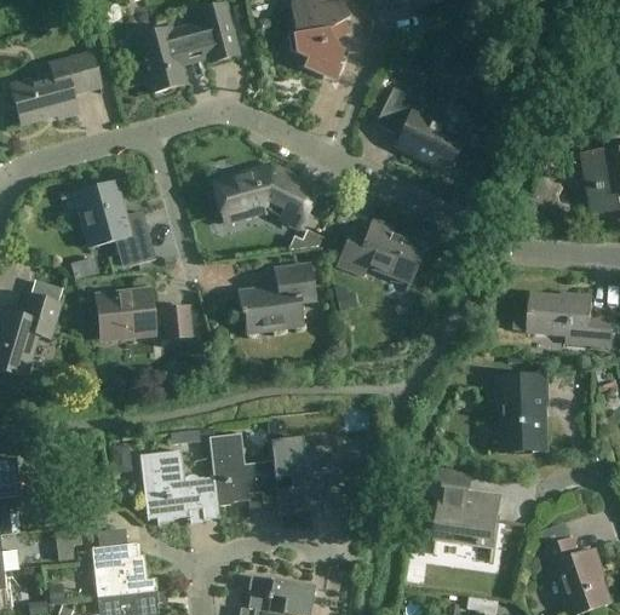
[(350,16),(340,0),(291,0),(290,1),(294,33),(287,34),(290,49),(293,47),(294,52),(306,57),(304,63),(315,68),(314,72),(316,72),(317,69),(333,75),(344,49),(339,46),(332,35),(346,27),(349,32),(350,30),(344,18),(350,16)]
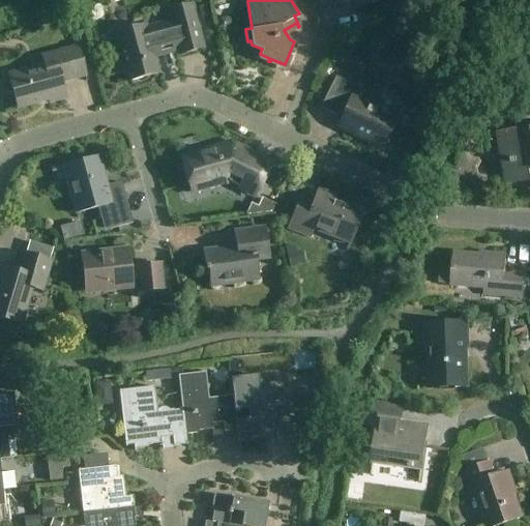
[(179,52),(203,46),(192,1),(168,8),(170,18),(146,25),(146,22),(114,31),(126,79),(158,70),(152,49),(177,42),(179,52)]
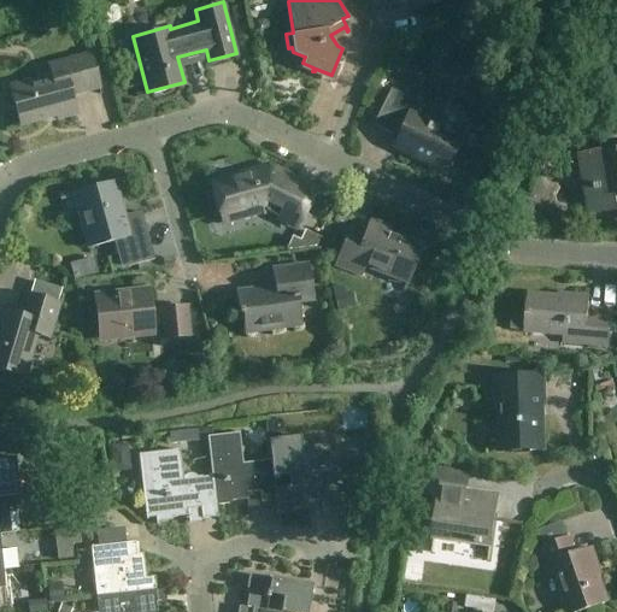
[(100,86),(90,51),(48,63),(51,72),(10,83),(21,123),(57,113),(58,117),(76,111),(71,93),(100,86)]
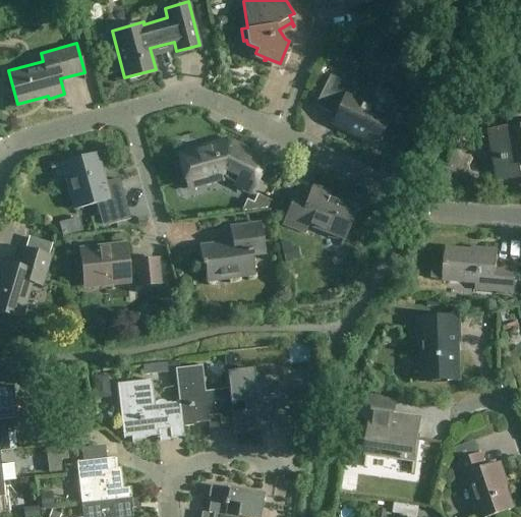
[(379,107),(380,106),(375,104),(374,105),(353,95),(358,85),(330,72),(314,103),(334,113),(330,121),(375,144),(391,113),(379,107)]
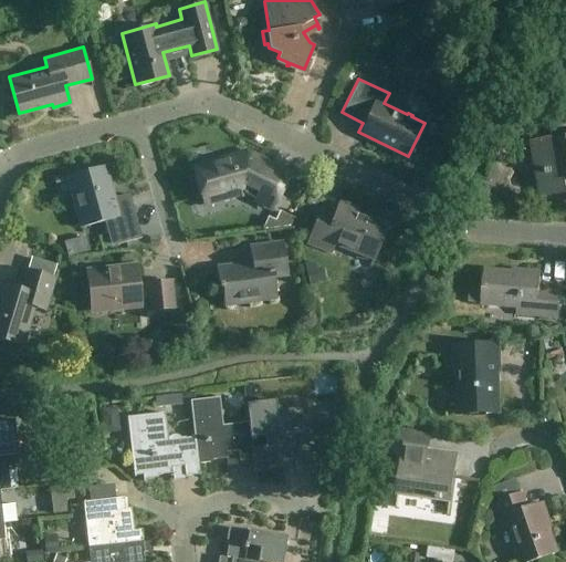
[(565,138),(558,141),(557,134),(531,138),(541,195),(565,190),(565,187),(564,175),(565,174),(565,138)]
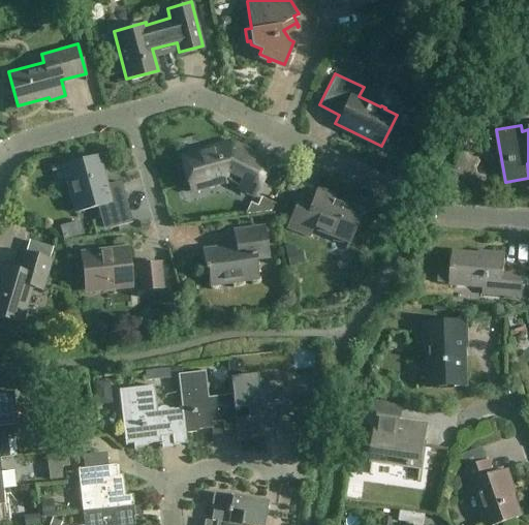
[(192,188),(191,184),(221,176),(255,192),(271,160),(270,160),(268,163),(224,143),(180,155),(190,189),(192,188)]
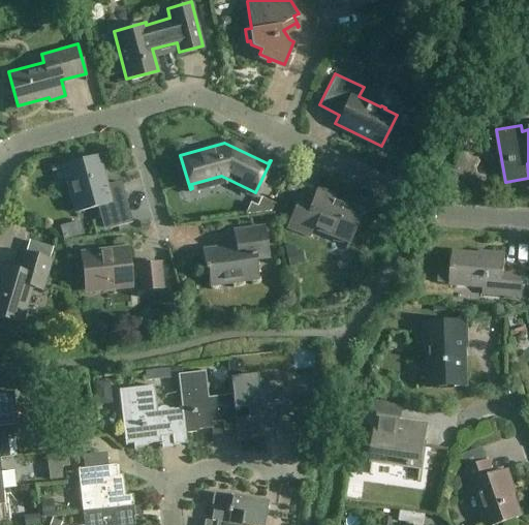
[(132,219),(121,179),(121,178),(105,182),(98,155),(52,167),(52,170),(64,166),(75,210),(78,209),(76,207),(97,202),(103,226),(132,219)]
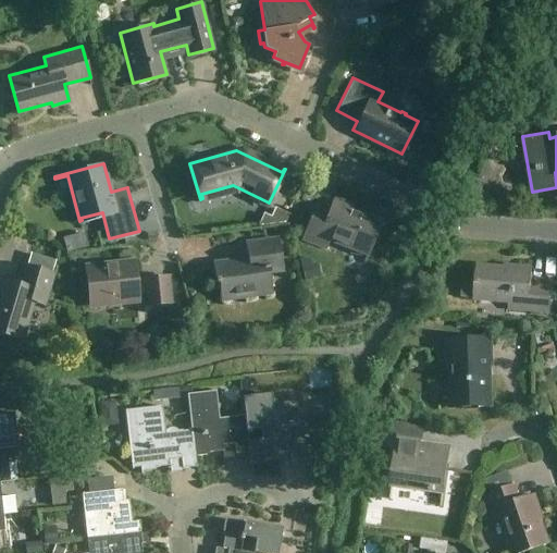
[(364,261),(381,219),(351,207),(353,204),(334,197),(326,217),(314,212),(319,200),(318,200),(302,236),(326,246),(326,245),(324,244),(326,237),(367,253),(363,260),(364,261)]
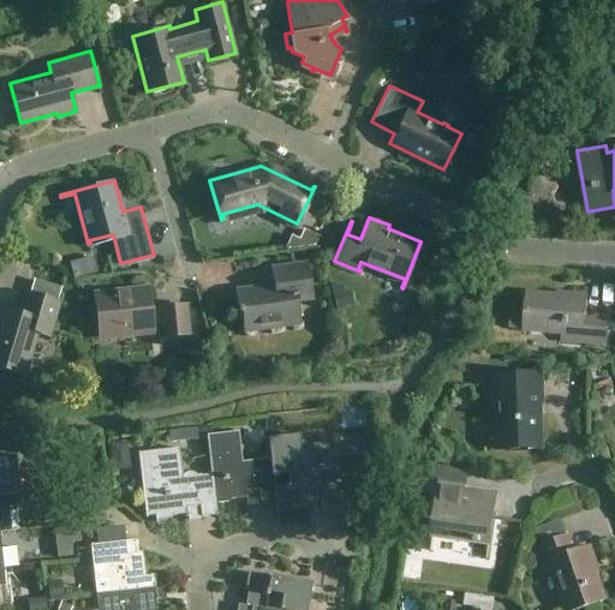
[(311,299),(312,298),(308,261),(270,265),(273,282),(234,287),(238,311),(240,311),(244,330),(300,322),(297,299),(311,297),(311,299)]
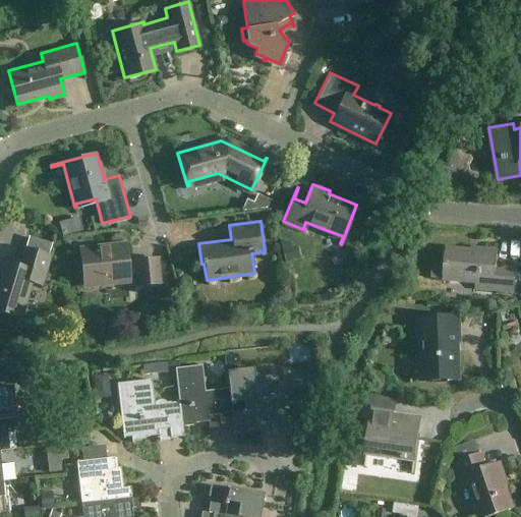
[(137,283),(160,281),(158,257),(135,261),(135,264),(125,265),(123,244),(82,248),(85,283),(137,277),(137,283)]
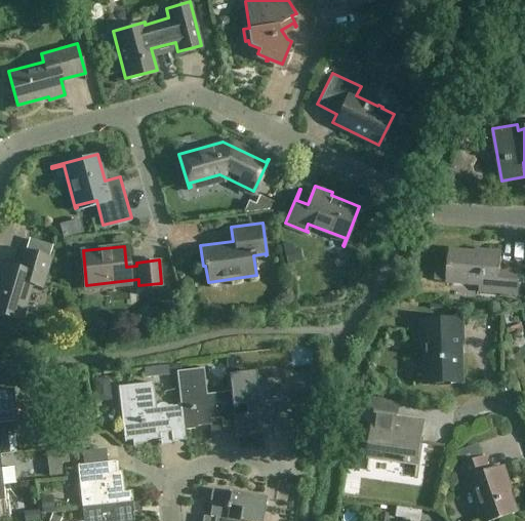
[(479,289),(518,292),(520,269),(499,267),(501,249),(485,247),(485,250),(450,247),(447,280),(480,283),(479,289)]
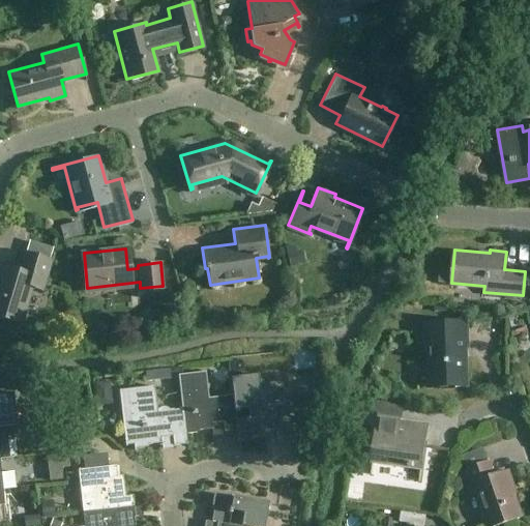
[(41,289),(51,258),(24,251),(18,270),(3,265),(2,265),(0,271),(0,315),(19,321),(18,322),(19,322),(30,285),(41,288),(40,289),(41,289)]
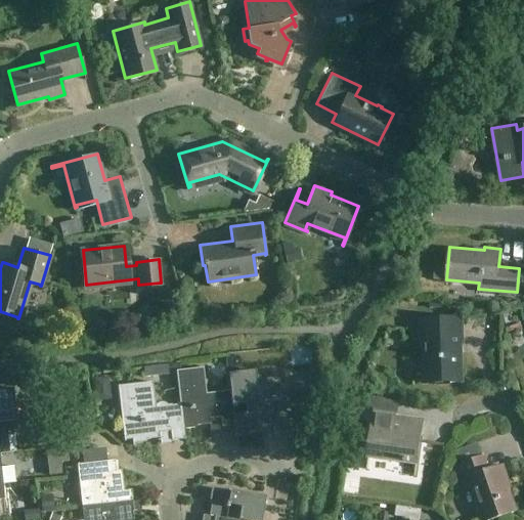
[(463,337),(462,315),(421,317),(422,344),(424,344),(425,382),(462,380),(461,337),(463,337)]
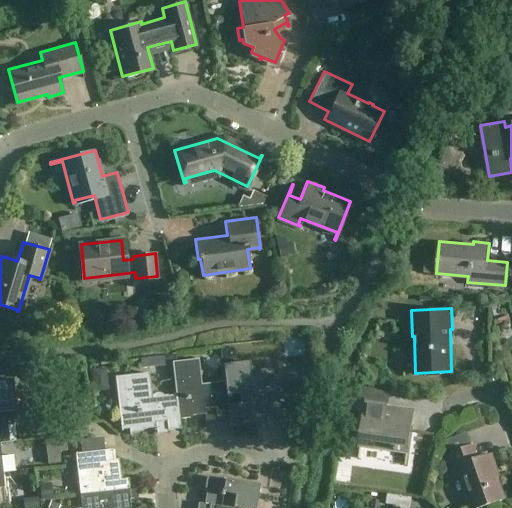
[(216,415),(229,413),(225,379),(201,382),(198,358),(172,361),(176,393),(179,416),(180,415),(205,412),(204,407),(215,406),(216,415)]
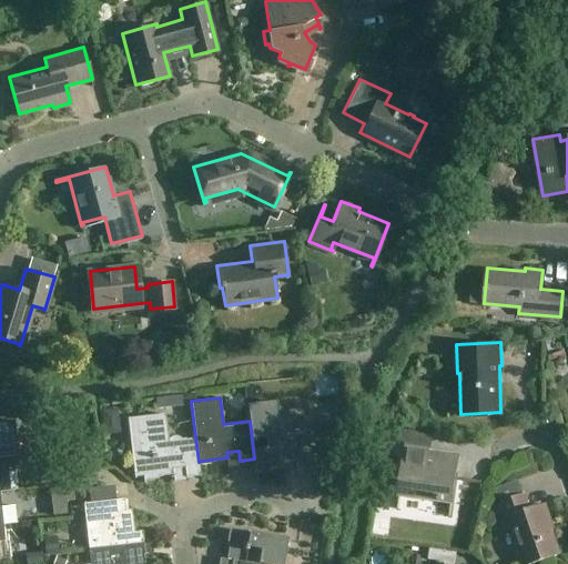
[(254,459),(255,469),(284,465),(283,460),(295,459),(296,469),(311,467),(306,430),(280,433),(276,401),(247,404),(250,421),(254,459)]
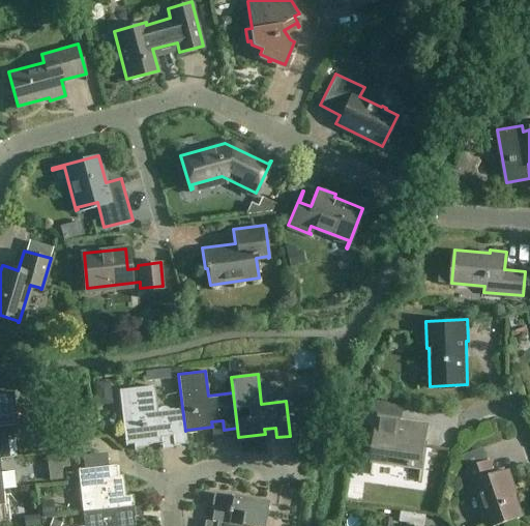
[(265,398),(278,397),(276,374),(263,376),(265,398)]
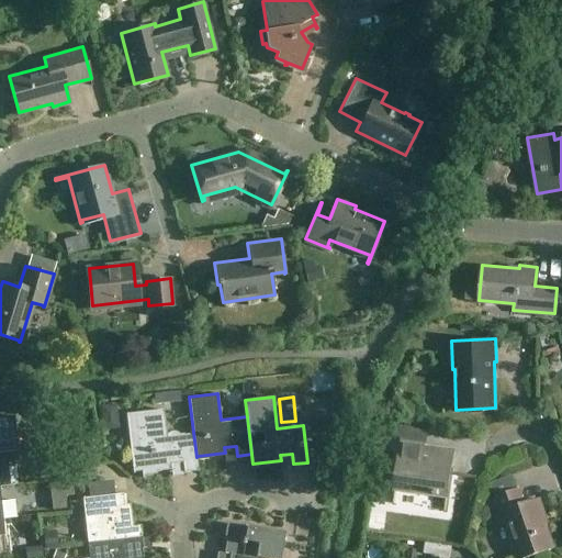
[(164,409),(125,413),(133,472),(142,471),(142,477),(143,477),(143,471),(171,468),(170,462),(183,461),(184,471),(199,470),(198,456),(197,457),(193,432),(180,434),(180,433),(179,431),(178,430),(177,428),(176,428),(175,427),(172,427),(171,427),(170,428),(168,430),(167,430),(167,432),(164,409)]
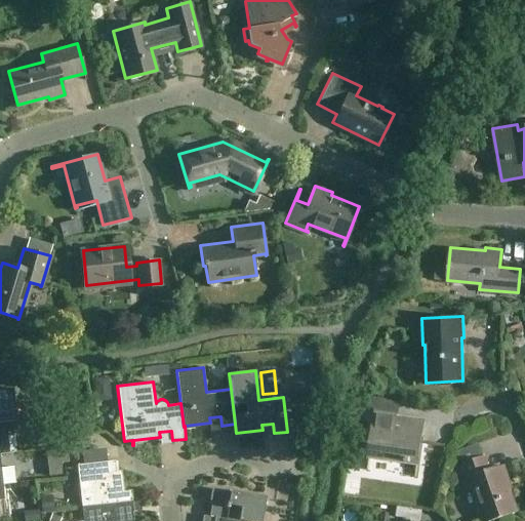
[(0,421),(16,418),(12,388),(0,389),(0,421)]
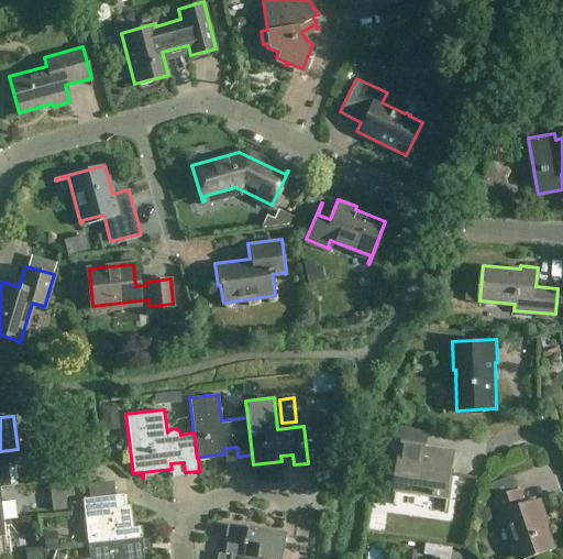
[(426,446),(427,439),(429,427),(393,422),(390,435),(403,436),(394,502),(395,502),(397,489),(446,496),(444,510),(445,510),(454,449),(426,446)]
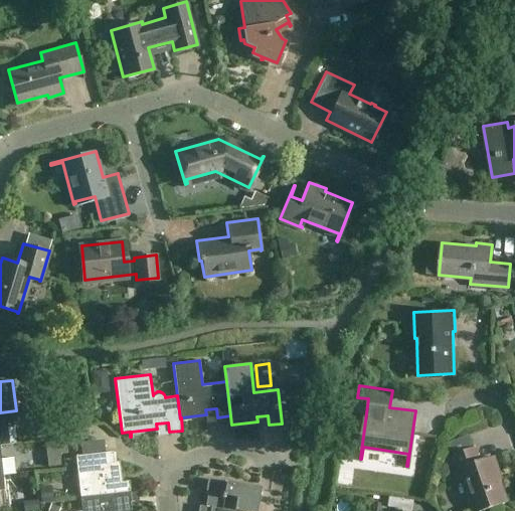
[(17,418),(16,410),(0,412),(0,443),(9,443),(7,419),(17,418)]
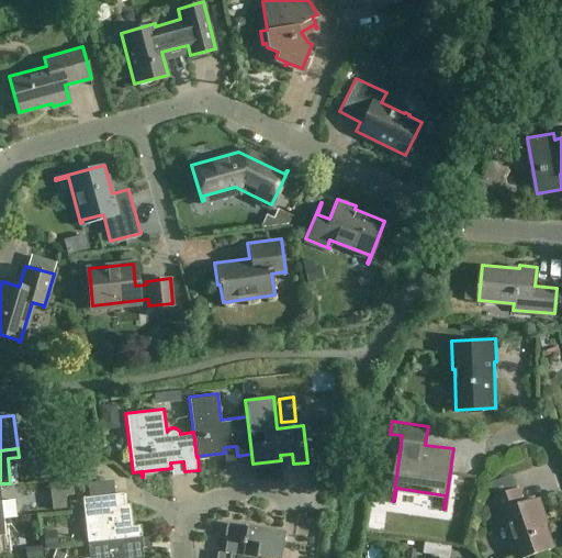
[(80,462),(82,479),(98,477),(96,461),(80,462)]
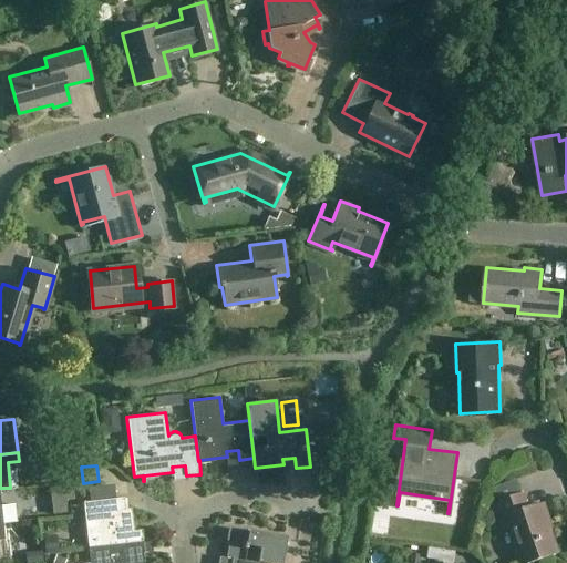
[(59,483),(60,497),(81,494),(79,482),(59,483)]
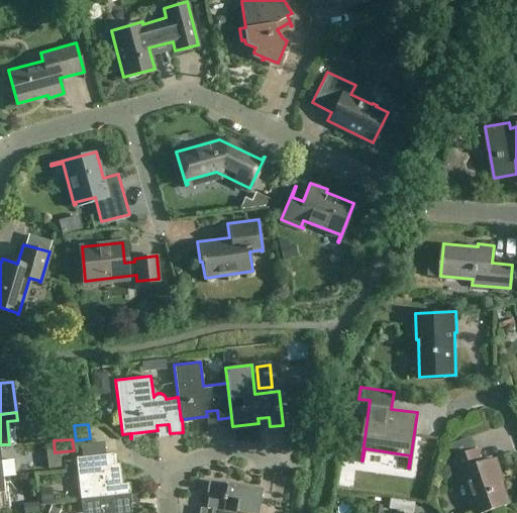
[(479,447),(451,456),(458,478),(463,476),(477,512),(478,512),(510,502),(502,480),(504,479),(496,456),(484,462),(479,447)]
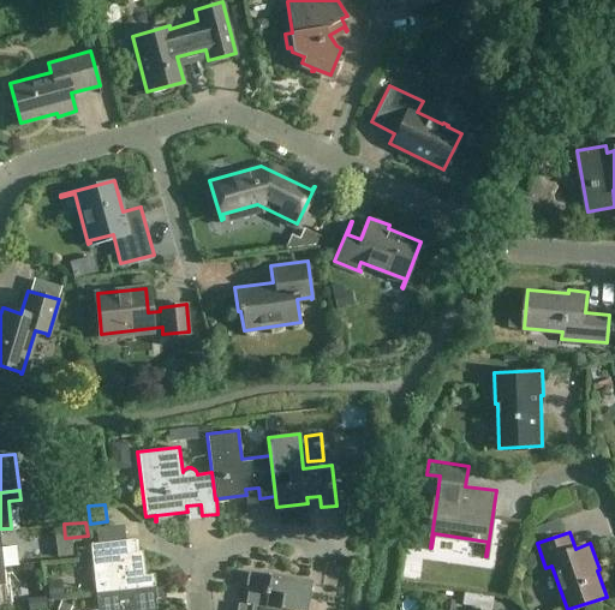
[(1,543),(0,533),(0,564),(4,564),(3,561),(18,560),(16,542),(1,543)]
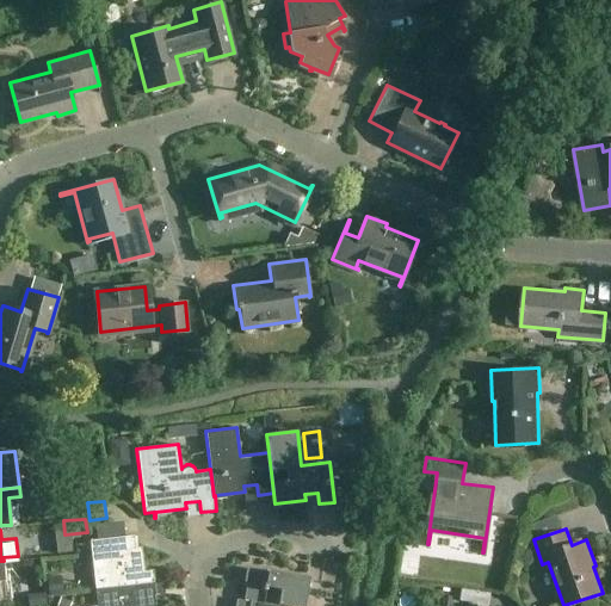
[(90,539),(96,588),(154,581),(153,569),(144,570),(142,546),(135,546),(134,535),(90,539)]
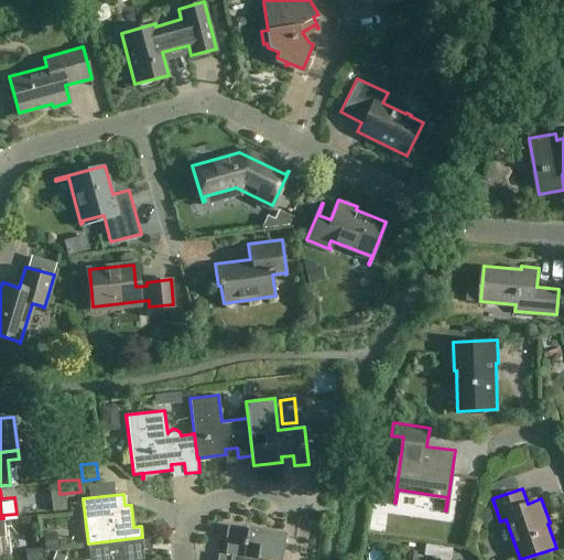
[(257,559),(258,558),(268,559),(281,559),(285,534),(226,524),(225,525),(229,525),(225,552),(231,553),(229,559),(257,559)]
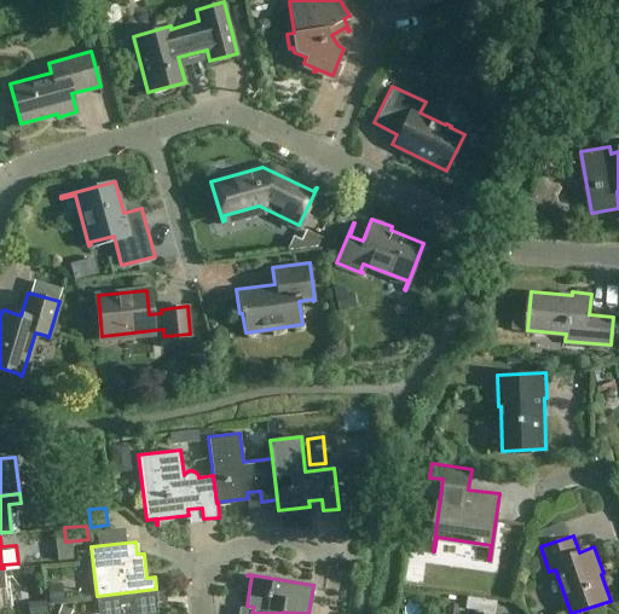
[(157,601),(156,589),(97,596),(98,613),(150,613),(149,602),(157,601)]
